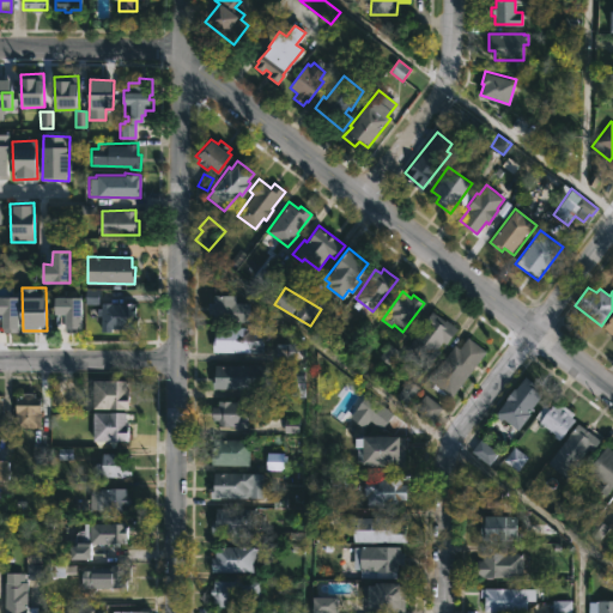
[(235,295),(235,302),(250,302),(249,308),(254,308),(254,319),(249,319),(249,322),(212,321),(213,314),(207,314),(207,302),(213,302),(213,293),(235,295)]
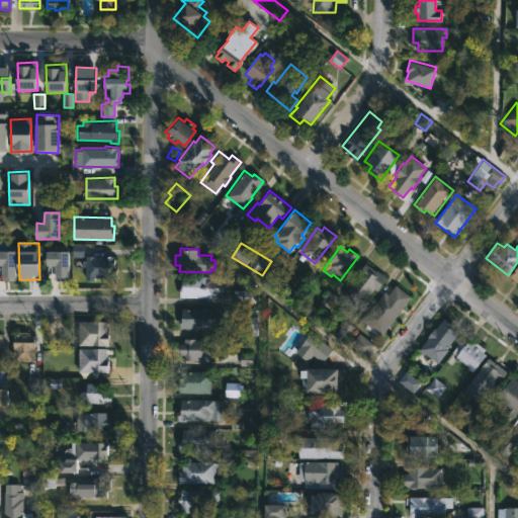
[(16,250),(0,250),(0,262),(3,263),(3,281),(16,281),(16,250)]
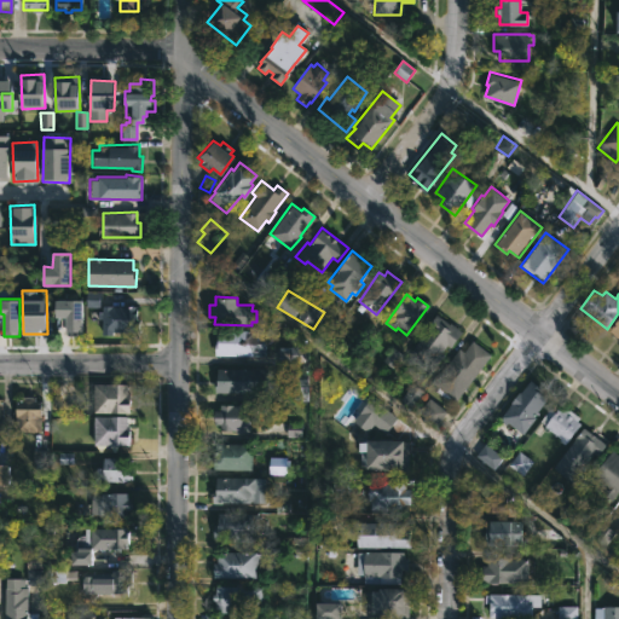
[(82,300),(56,300),(56,318),(67,318),(67,335),(84,335),(82,300)]
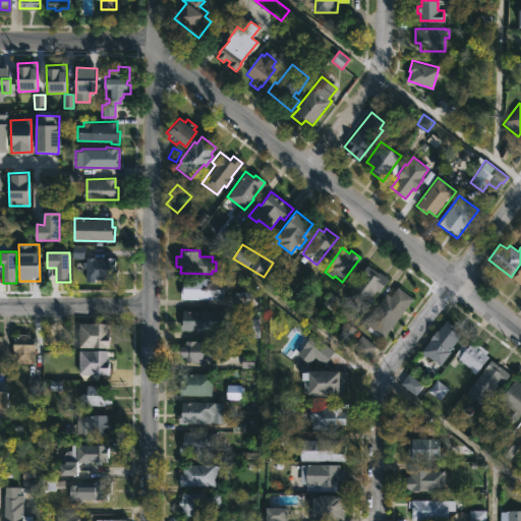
[(115,257),(114,269),(117,269),(117,279),(94,279),(94,282),(85,282),(85,268),(81,268),(81,262),(85,262),(85,256),(115,257)]
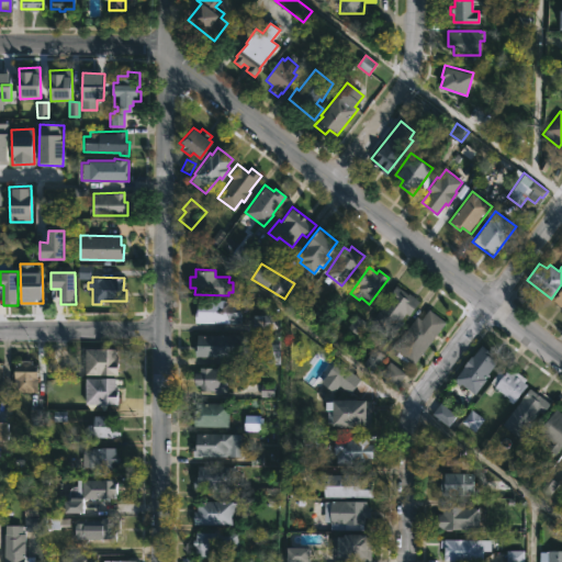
[(417,300),(412,308),(405,305),(396,318),(403,323),(394,337),(372,322),(396,284),(417,300)]
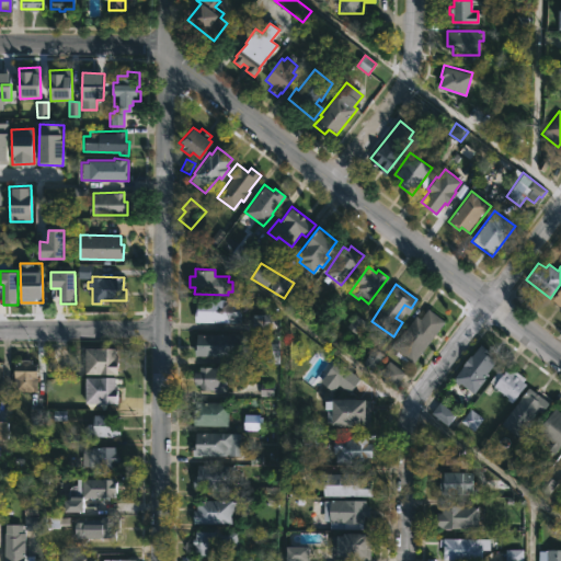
[(560,287),(550,300),(560,309),(560,287)]
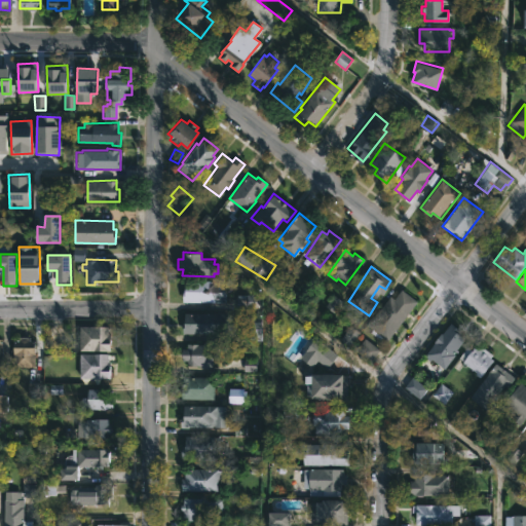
[(225,302),(182,302),(182,293),(184,293),(184,280),(225,280),(225,302)]
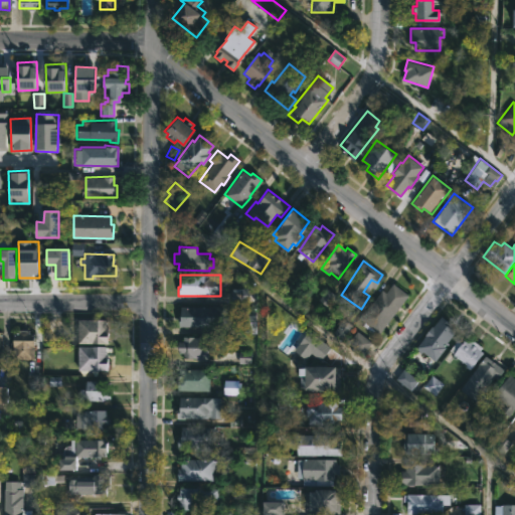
[(393,284),(408,295),(379,333),(374,330),(372,333),(362,325),(365,322),(360,318),(382,290),(385,293),(393,284)]
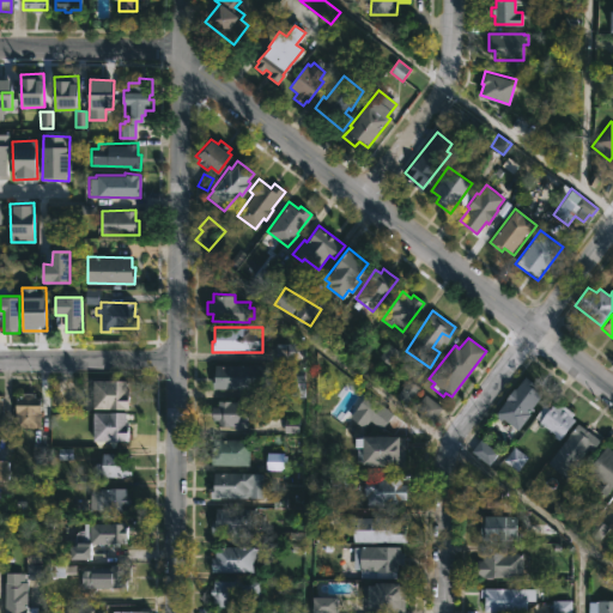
[(305,343),(304,359),(275,358),(275,344),(305,343)]
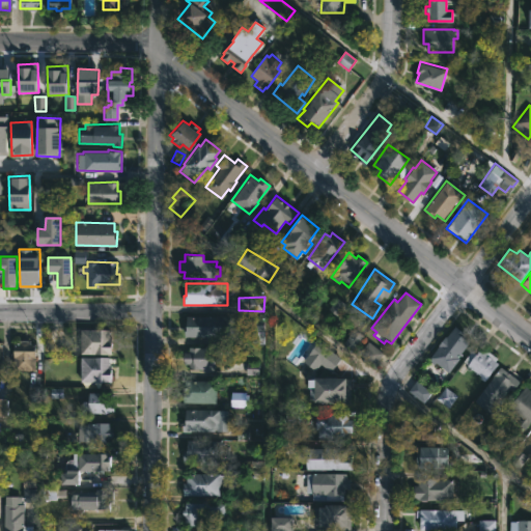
[(340,316),(345,303),(335,299),(329,312),(340,316)]
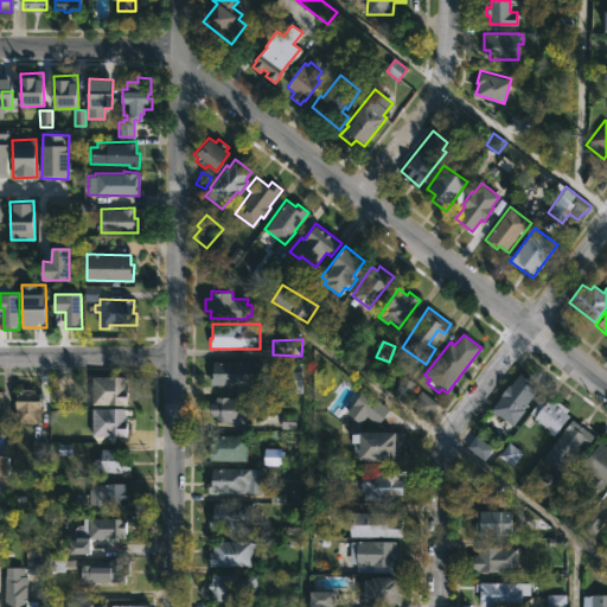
[(262,384),(210,384),(210,369),(216,369),(217,360),(262,362),(262,384)]
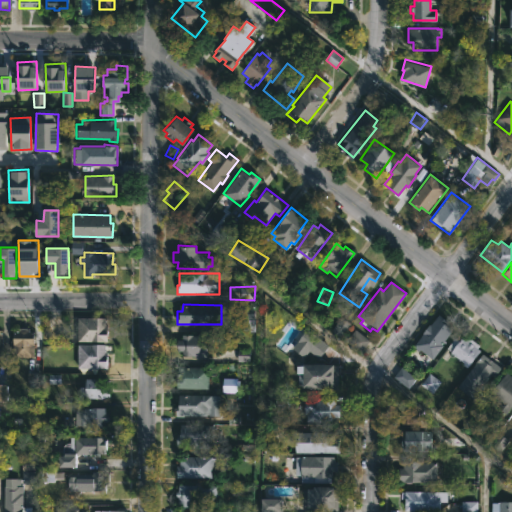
[(448,324),(453,329),(441,343),(443,345),(432,358),(414,344),(439,314),(449,322),(448,324)]
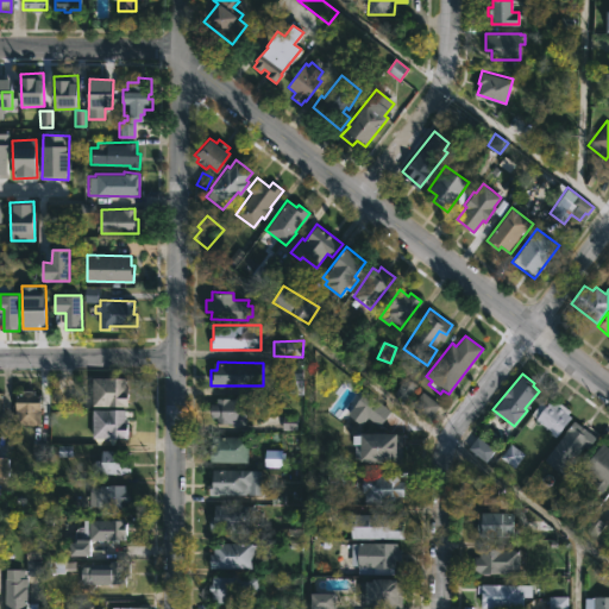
[(126,405),(126,407),(92,406),(92,377),(125,377),(125,385),(127,385),(126,405)]
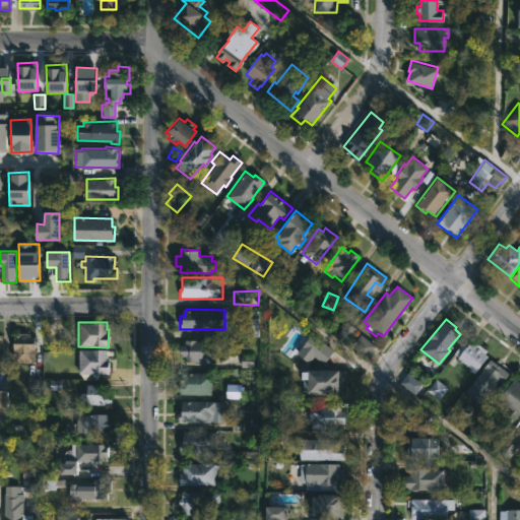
[(28,332),(28,336),(34,336),(34,363),(12,363),(13,336),(17,336),(17,332),(28,332)]
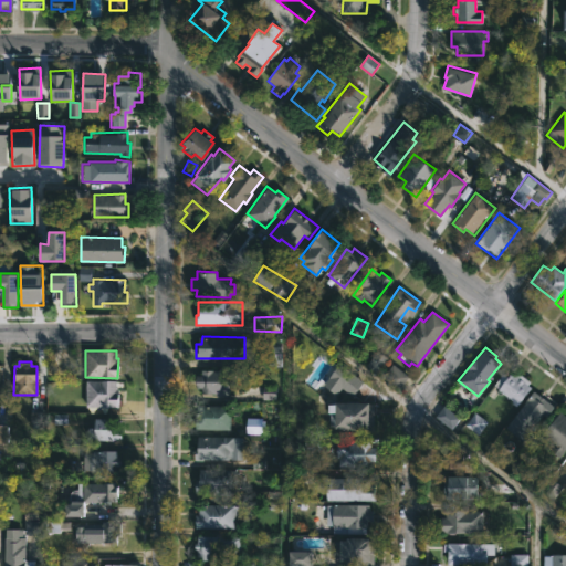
[(353,396),(363,383),(339,364),(323,386),(336,395),(342,387),(353,396)]
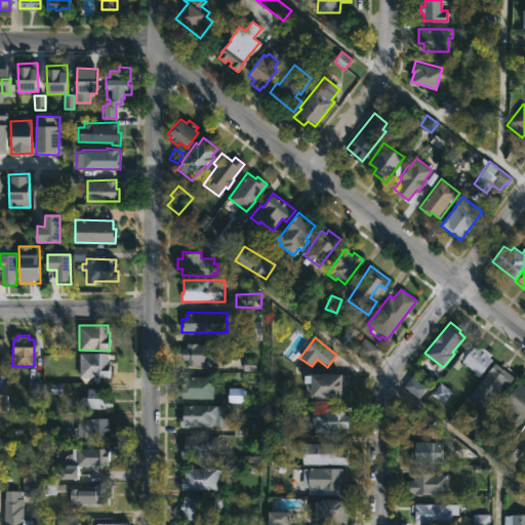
[(371,361),(379,348),(363,338),(355,352),(371,361)]
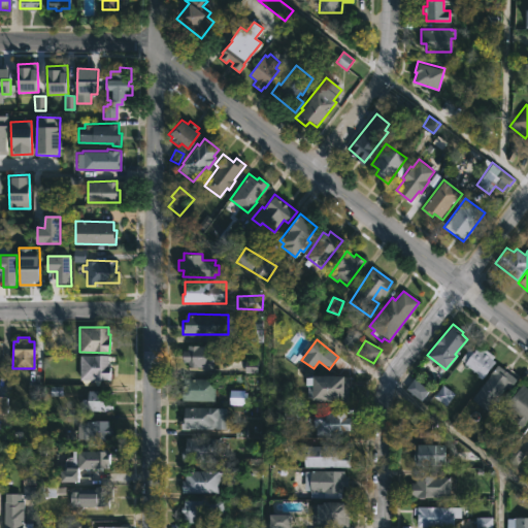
[(219,345),(218,359),(213,359),(213,370),(202,369),(202,367),(187,367),(187,362),(182,362),(182,350),(187,350),(187,344),(203,345),(203,343),(219,345)]
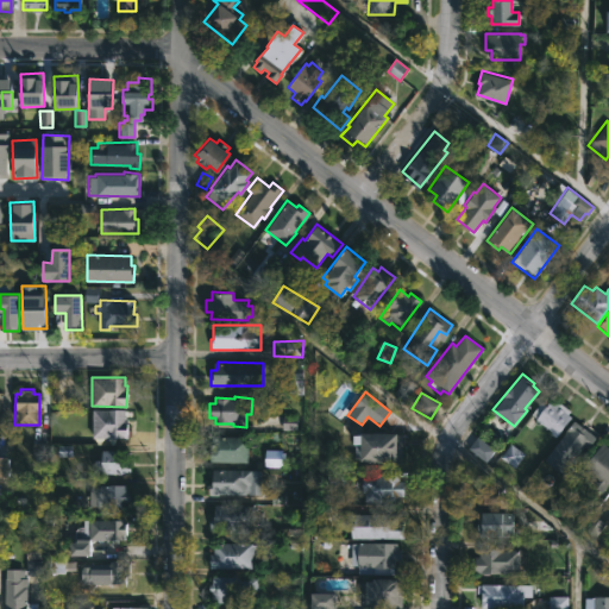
[(564,406),(571,410),(567,414),(572,416),(556,438),(550,433),(552,432),(535,419),(537,416),(532,413),(541,401),(546,405),(553,396),(564,406)]
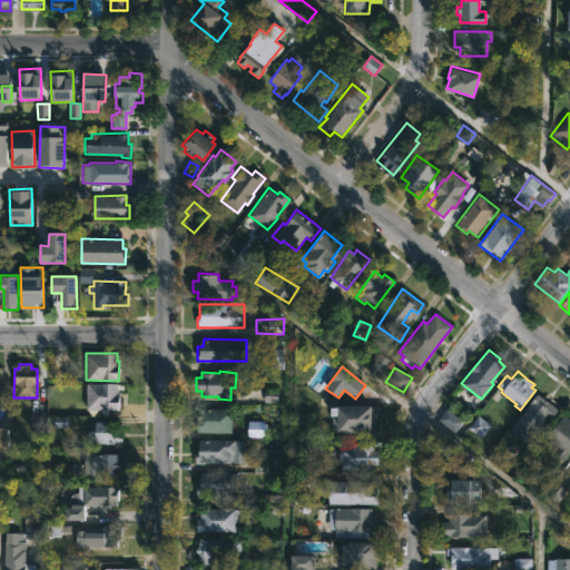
[(118,410),(86,409),(86,382),(117,383),(116,391),(119,391),(118,410)]
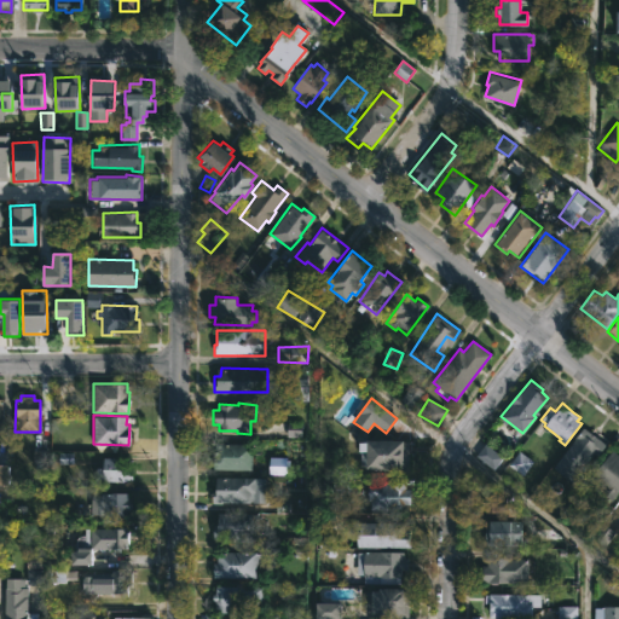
[(287,437),(301,438),(302,422),(288,422),(287,437)]
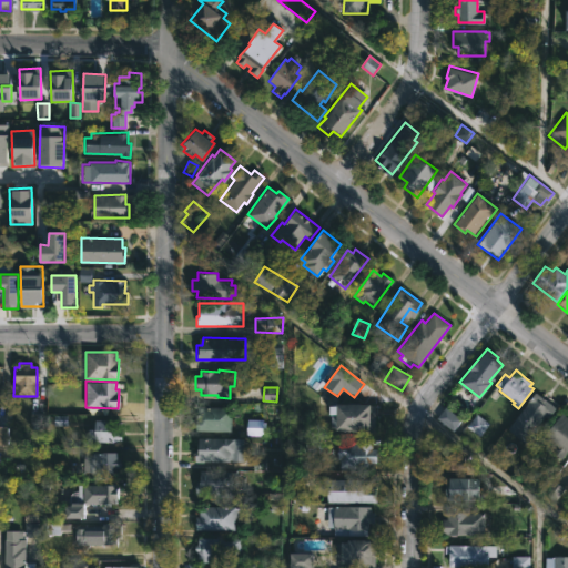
[(556,408),(548,418),(546,416),(537,426),(540,428),(527,445),(507,429),(536,392),(556,408)]
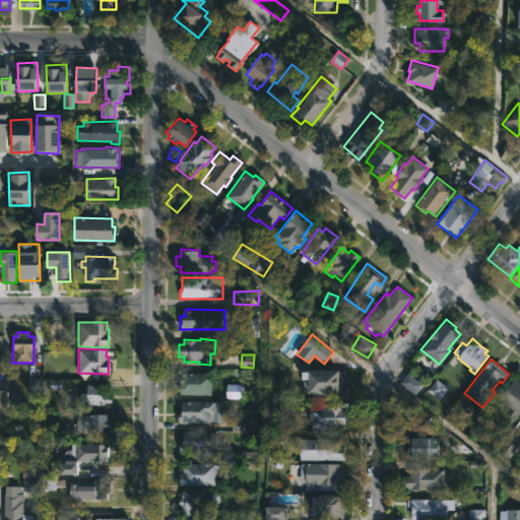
[(339,370),(343,370),(342,397),(325,397),(325,393),(307,392),(308,369),(339,370)]
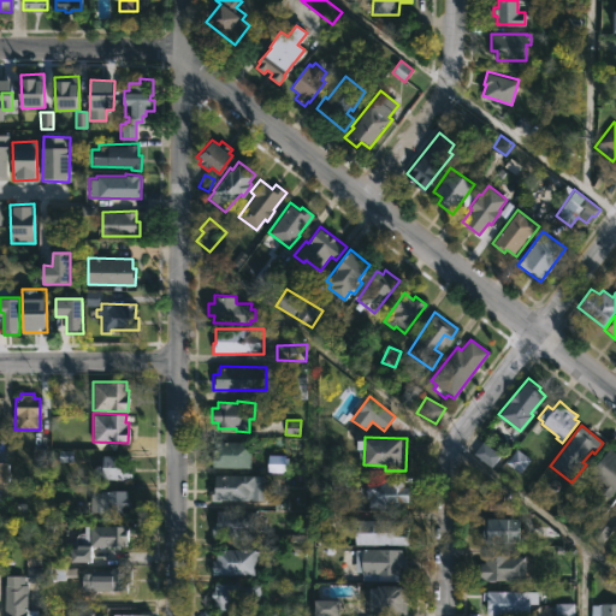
[(250,442),(250,467),(211,466),(211,455),(213,455),(213,443),(217,443),(218,440),(250,442)]
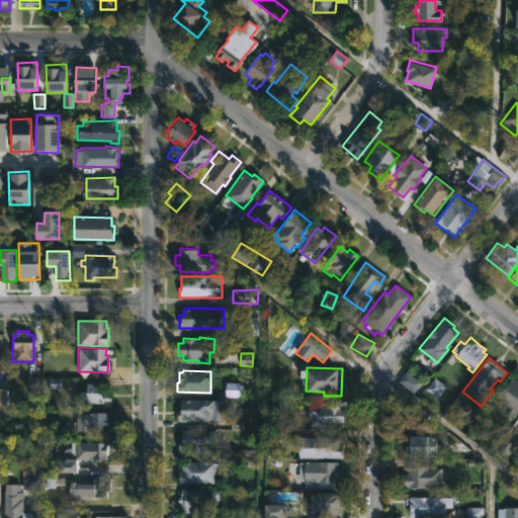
[(421,383),(407,371),(398,381),(412,394),(421,383)]
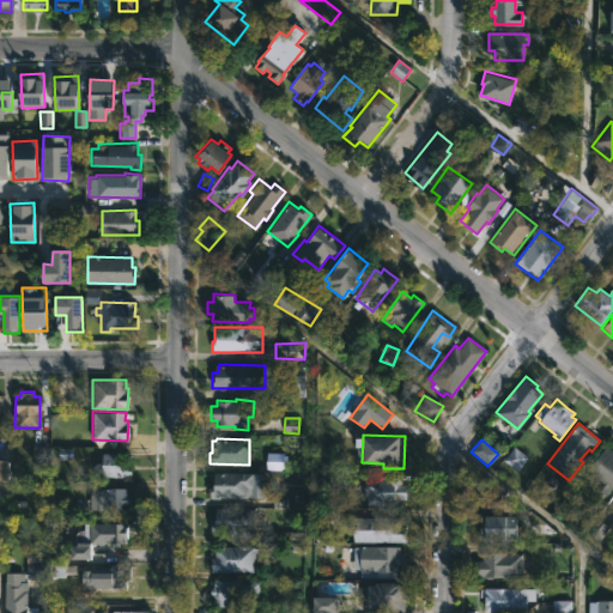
[(607,445),(612,450),(612,487),(607,496),(598,489),(602,484),(587,473),(607,445)]
